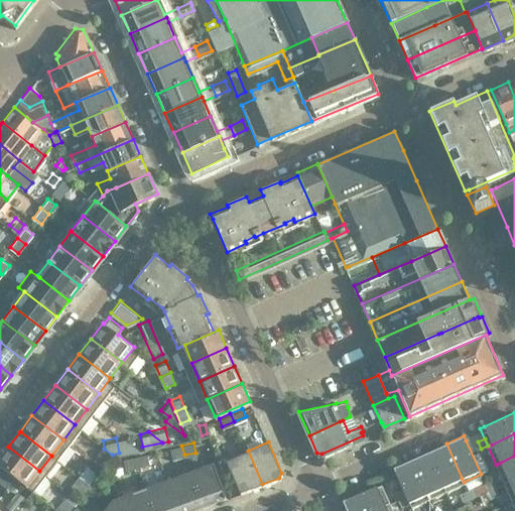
[(446,443),(428,452),(445,489),(464,482),(462,478),(446,443)]
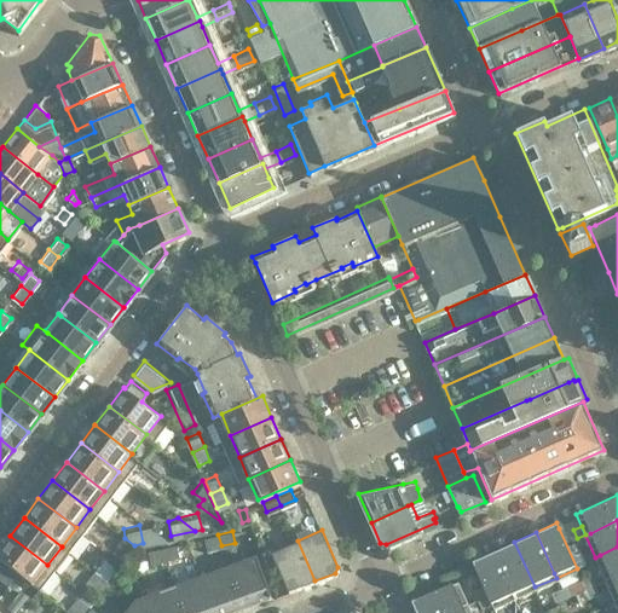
[(204,538),(207,549),(221,545),(218,535),(204,538)]
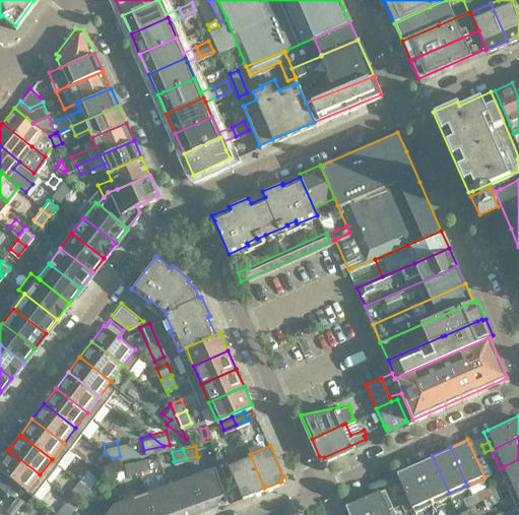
[(0,468),(14,479),(27,490),(40,474),(8,450),(0,460),(0,468)]
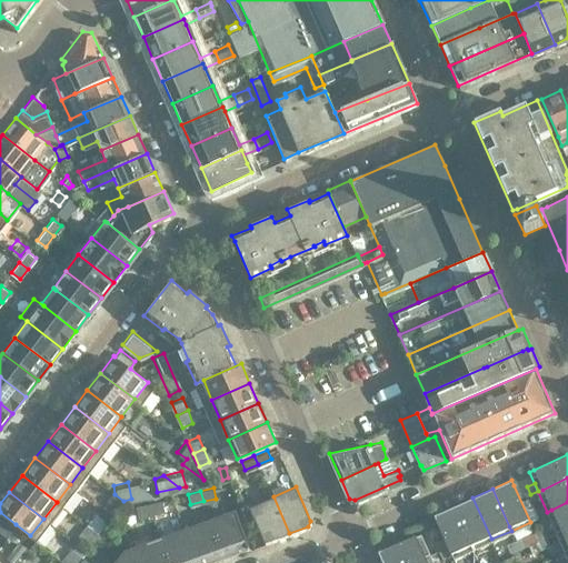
[(101,504),(112,513),(122,501),(111,492),(101,504)]
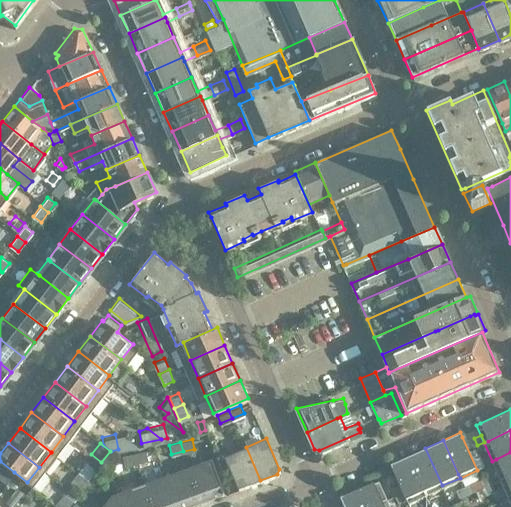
[(476,446),(468,449),(472,458),(479,454),(476,446)]
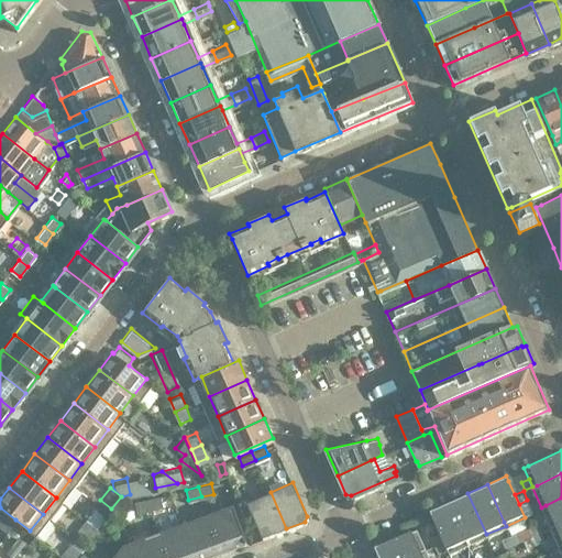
[(271,492),(246,502),(262,537),(286,528),(271,492)]
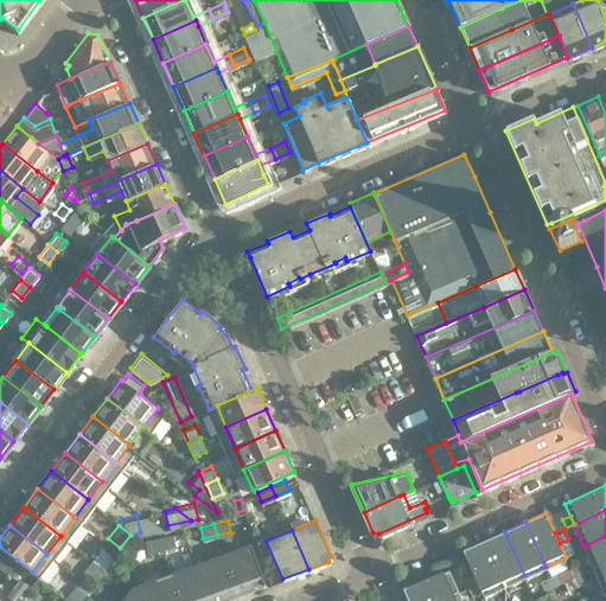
[(504,531),(484,541),(502,580),(504,586),(524,575),(504,531)]
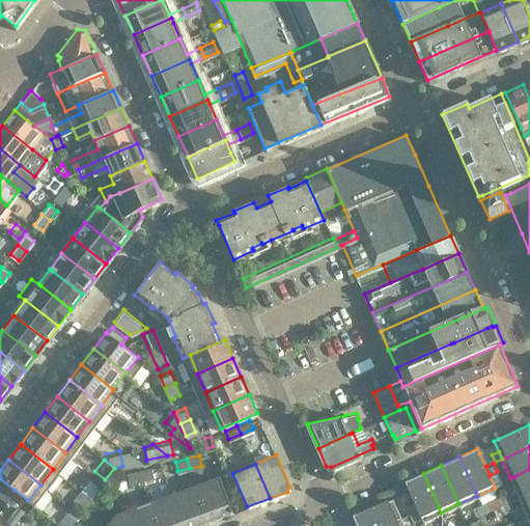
[(138,469),(140,479),(152,476),(150,467),(138,469)]
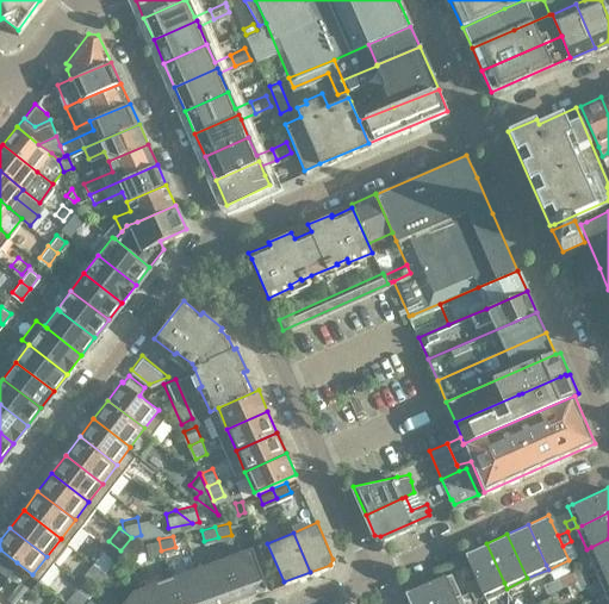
[(144,542),(148,554),(161,550),(159,539),(144,542)]
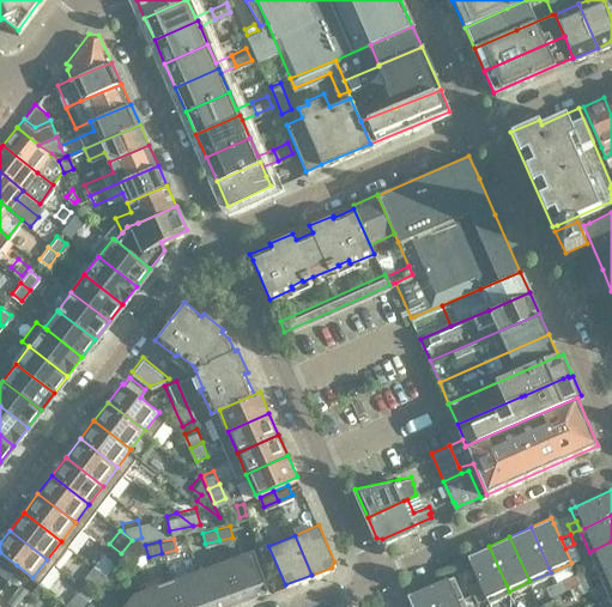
[(611,541),(594,550),(589,552),(598,571),(603,569),(611,564),(611,541)]
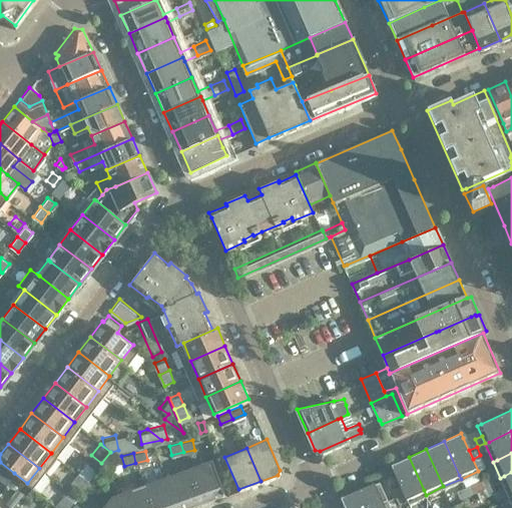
[(409,457),(391,465),(406,498),(408,503),(426,495),(424,490),(409,457)]
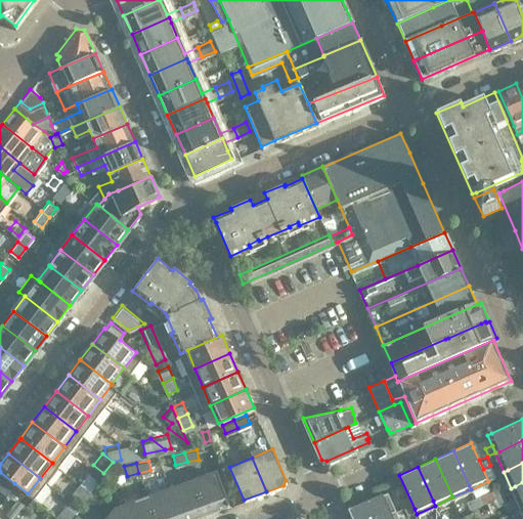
[(193,477),(195,481),(206,512),(229,503),(217,469),(193,477)]
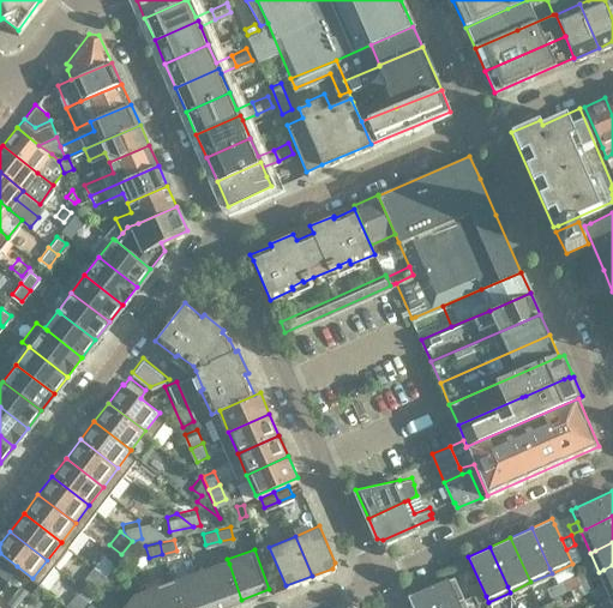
[(17,566),(0,553),(0,572),(7,578),(17,566)]
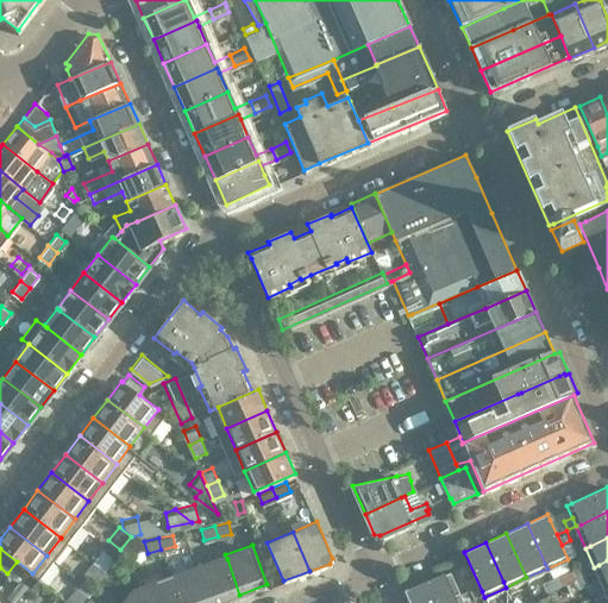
[(95,563),(105,570),(113,558),(104,551),(95,563)]
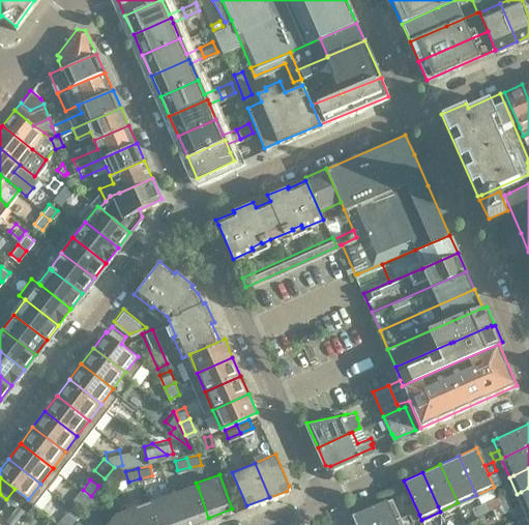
[(173,491),(174,496),(184,524),(187,524),(208,518),(198,487),(196,483),(173,491)]
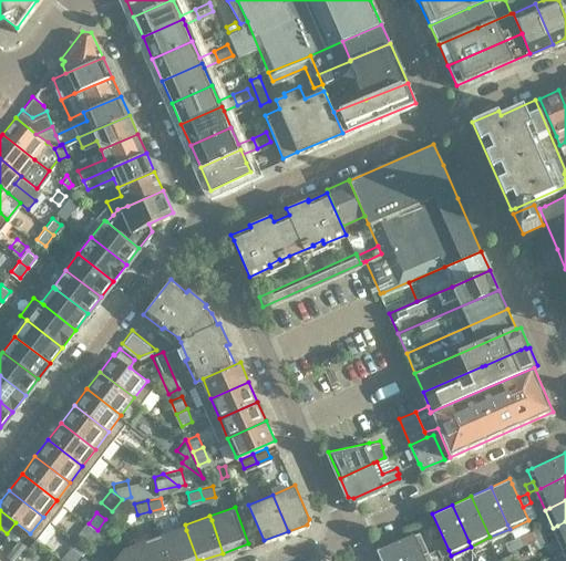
[(565,521),(557,526),(553,528),(562,548),(565,544),(565,521)]
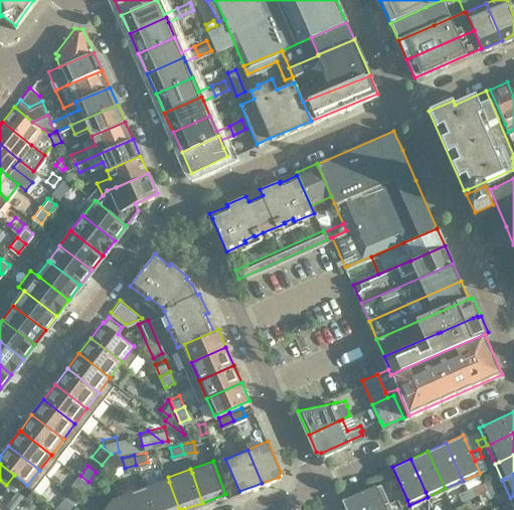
[(73,486),(81,492),(89,482),(80,476),(73,486)]
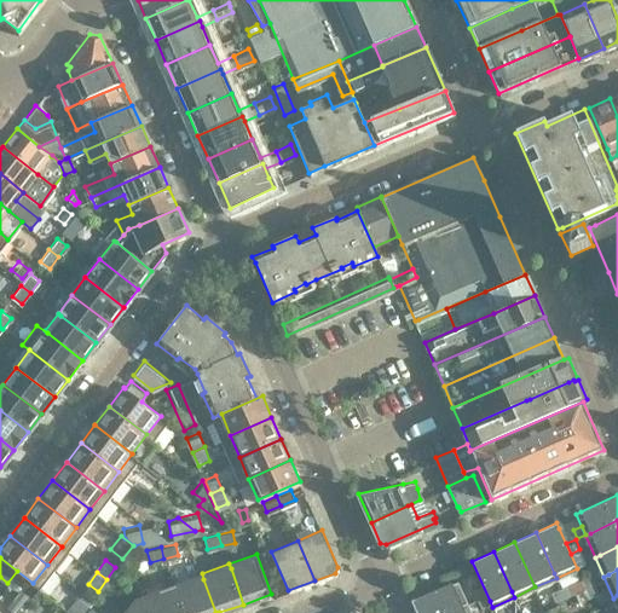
[(174,583),(177,589),(184,612),(215,612),(203,579),(202,573),(174,583)]
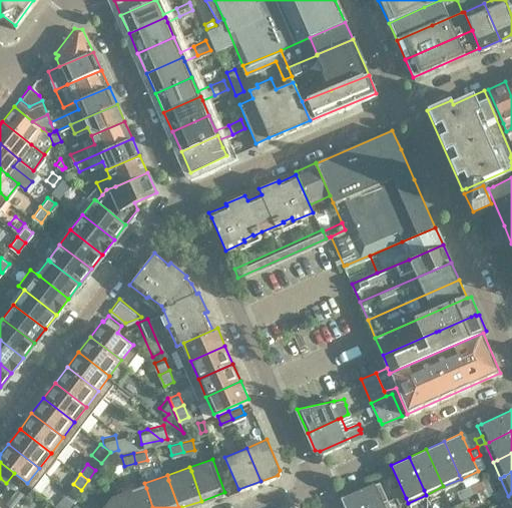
[(489,475),(482,478),(488,492),(495,489),(489,475)]
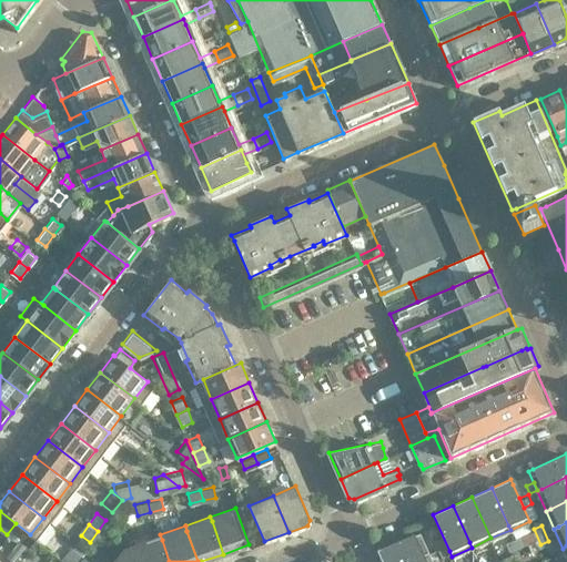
[(408,535),(377,550),(382,561),(402,561),(428,551),(419,531),(414,533),(408,535)]
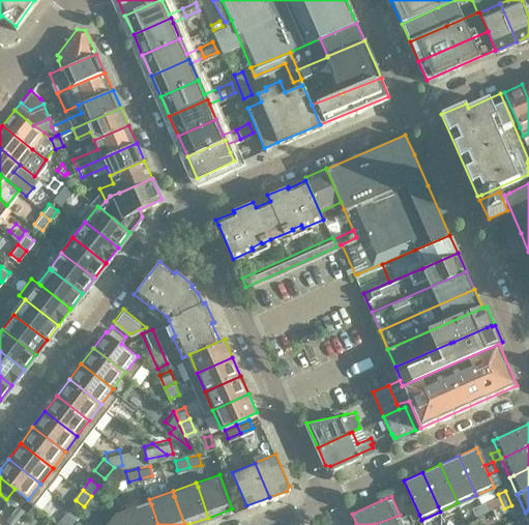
[(115,512),(109,521),(114,524),(157,524),(151,504),(149,499),(115,512)]
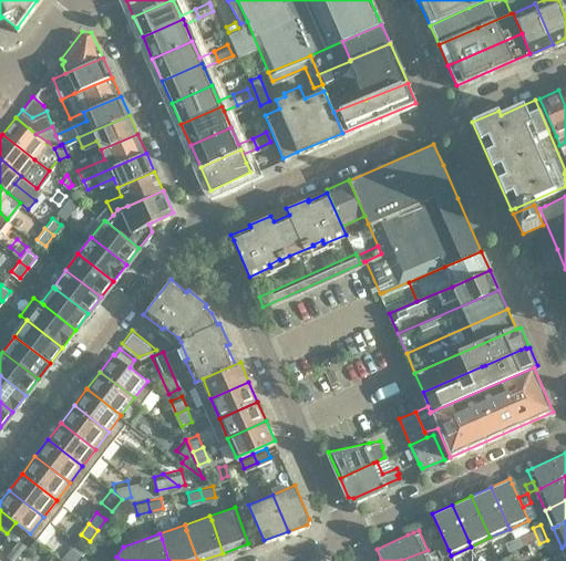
[(444,542),(441,533),(433,538),(436,546),(444,542)]
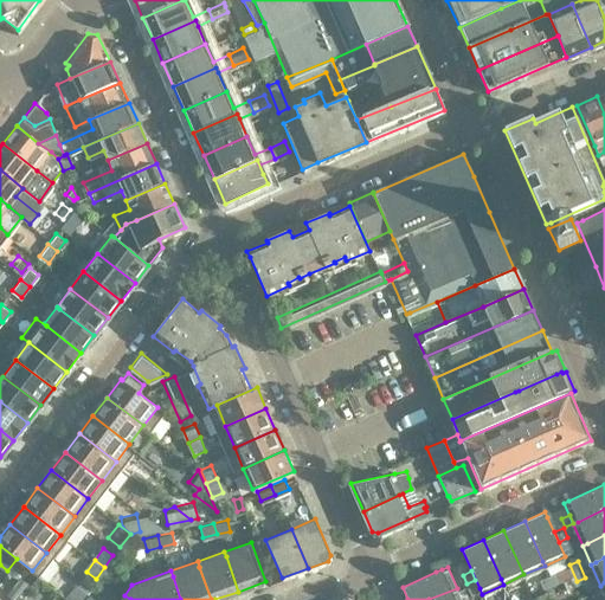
[(557,571),(540,578),(544,586),(560,579),(557,571)]
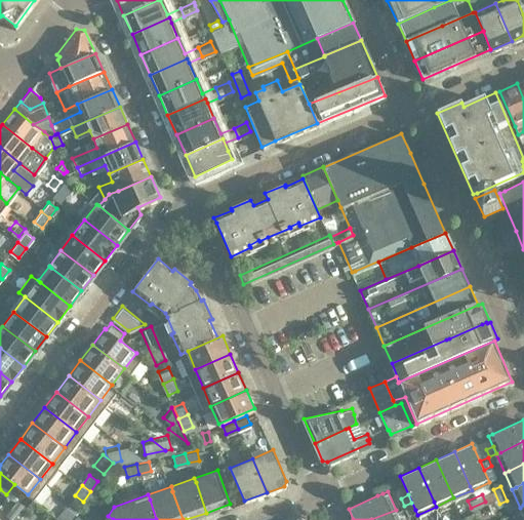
[(36,501),(29,495),(24,504),(31,508),(36,501)]
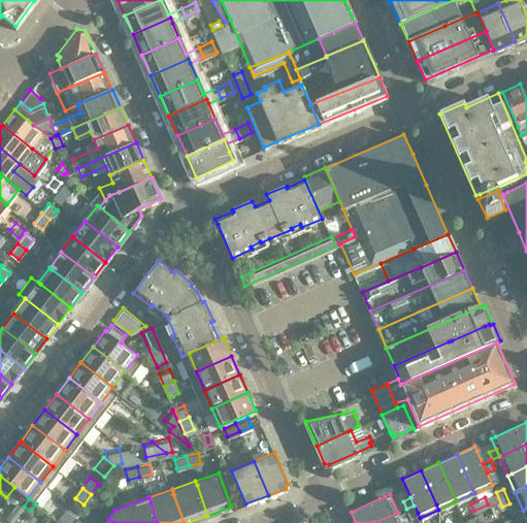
[(10,522),(24,507),(15,500),(2,517),(10,522)]
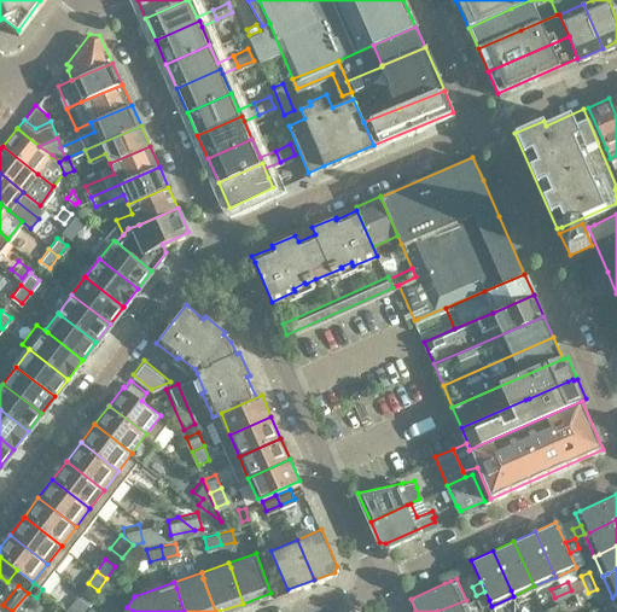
[(69,608),(74,611),(80,611),(93,596),(83,589),(69,608)]
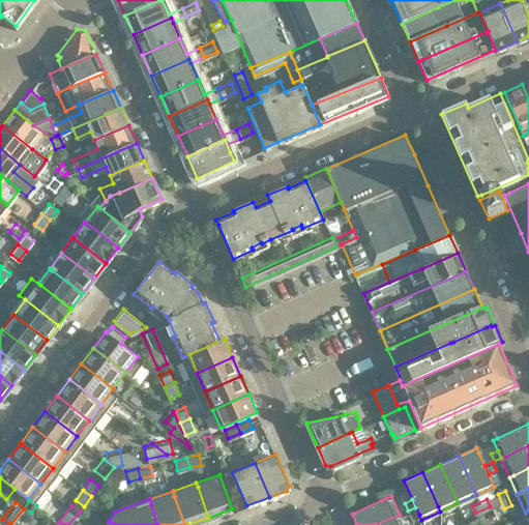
[(419,516),(415,507),(408,511),(412,519),(419,516)]
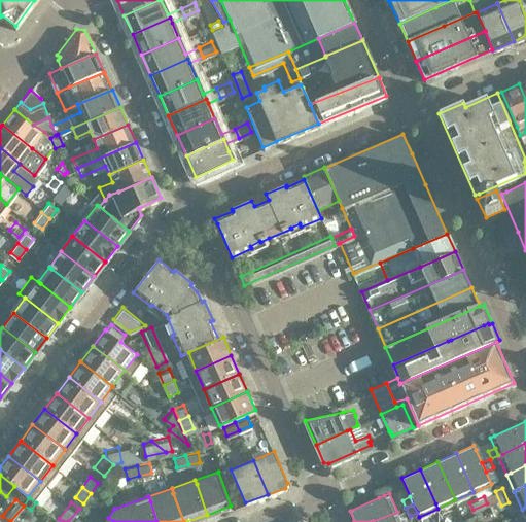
[(88,516),(80,511),(76,516),(83,521),(88,516)]
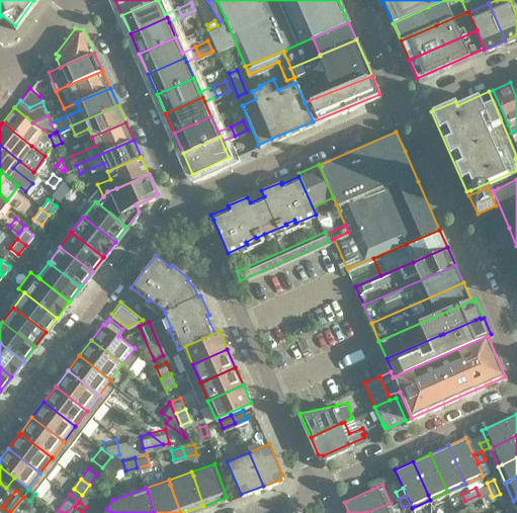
[(395,512),(391,503),(366,512),(395,512)]
